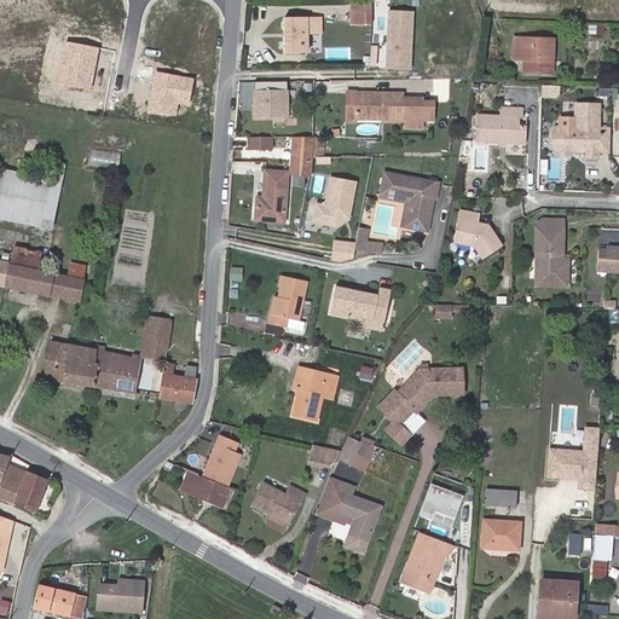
[(353,23),(371,23),(370,0),(358,0),(353,0),(353,23)]
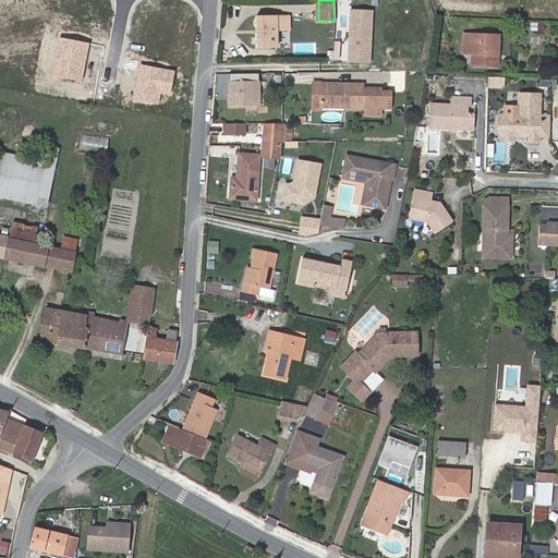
[(371,63),(374,9),(350,8),(347,62),(371,63)]
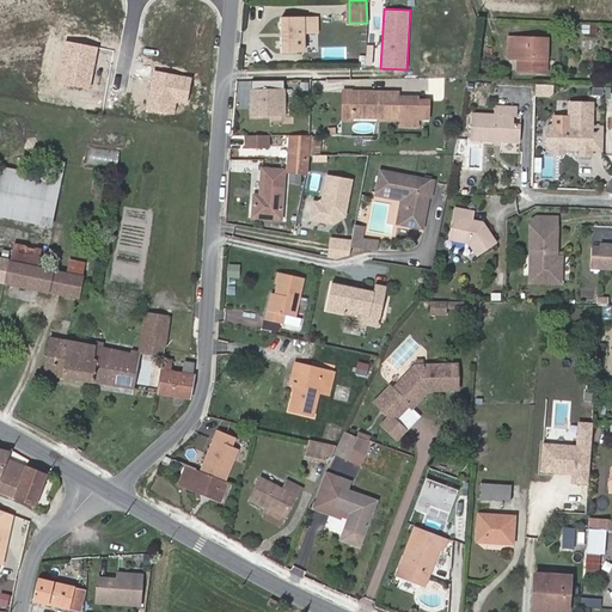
[(305,51),(305,34),(304,17),(281,17),(281,51),(305,51)]
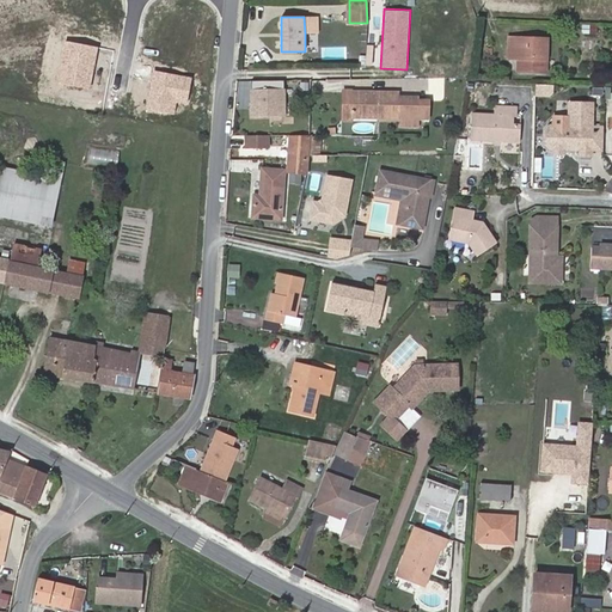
[(304,17),(305,34),(319,34),(318,17),(304,17)]
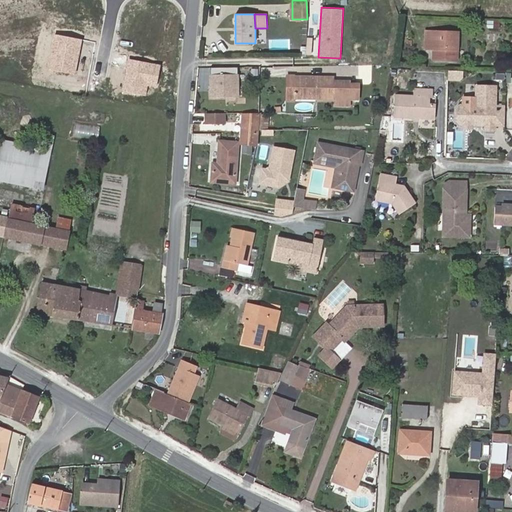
[(424,49),(433,49),(433,59),(457,60),(458,32),(425,30),(424,49)]
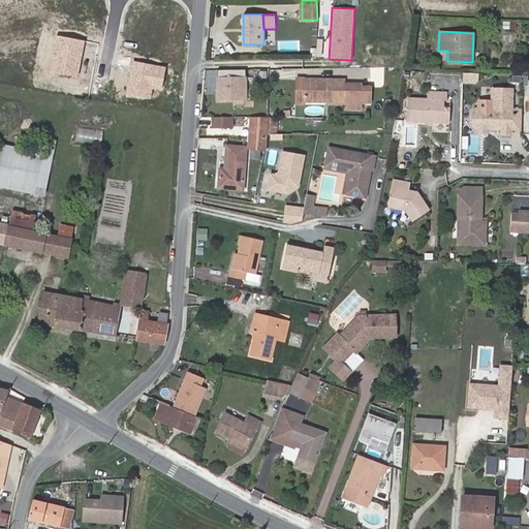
[(216,69),(216,100),(246,101),(247,70),(216,69)]
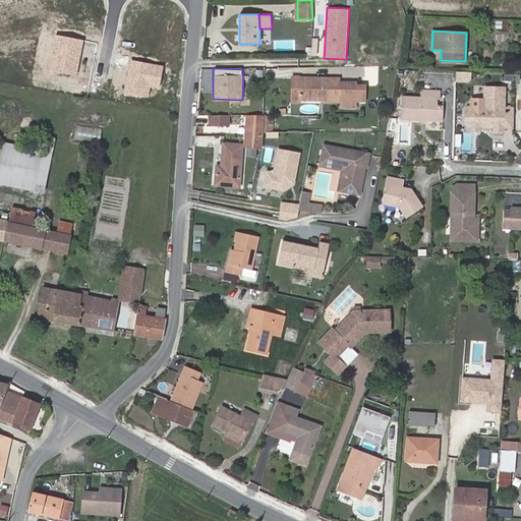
[(455,71),(455,80),(465,80),(469,77),(469,72),(455,71)]
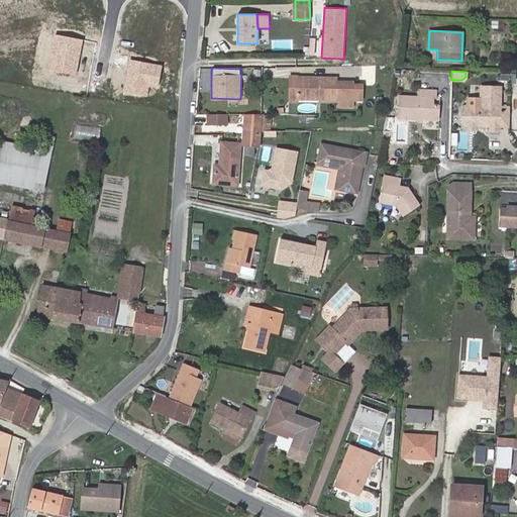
[(298,102),(298,99),(299,77),(290,77),(289,101),(298,102)]
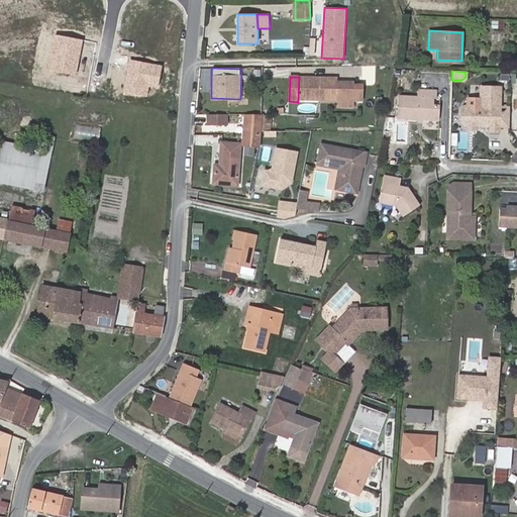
[(299,77),(298,99),(339,100),(339,106),(353,106),(353,100),(354,84),(354,82),(337,82),(337,78),(299,77)]
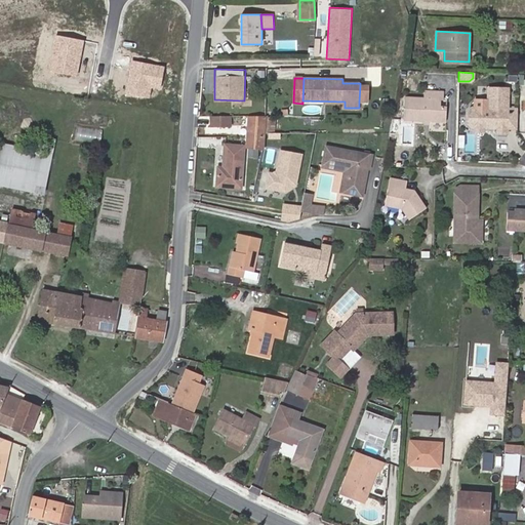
[(360,85),(359,102),(368,102),(368,86),(360,85)]
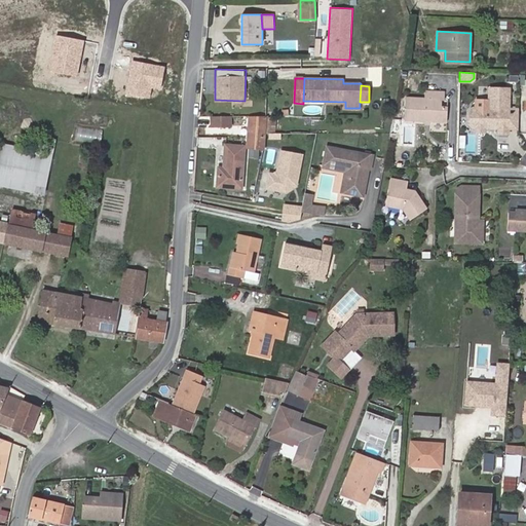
[(485,127),(488,127),(491,125),(491,124),(498,124),(498,127),(498,133),(509,133),(509,127),(509,108),(509,88),(490,87),(489,100),(476,100),(476,107),(473,107),(470,110),(470,123),(473,127),(476,127),(485,127)]
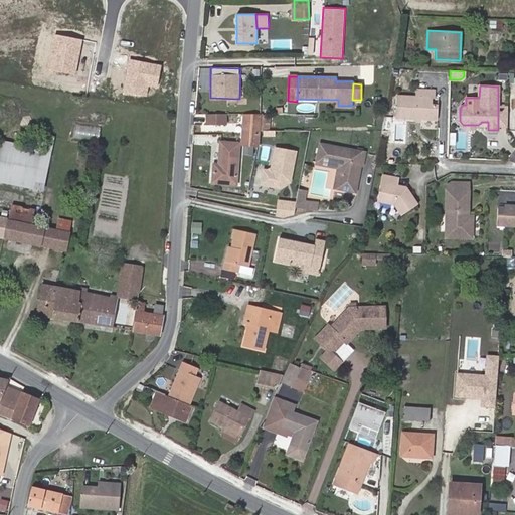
[(413,120),(422,120),(438,120),(438,106),(432,106),(432,99),(435,99),(435,91),(416,91),(415,99),(396,98),(395,119),(413,120)]
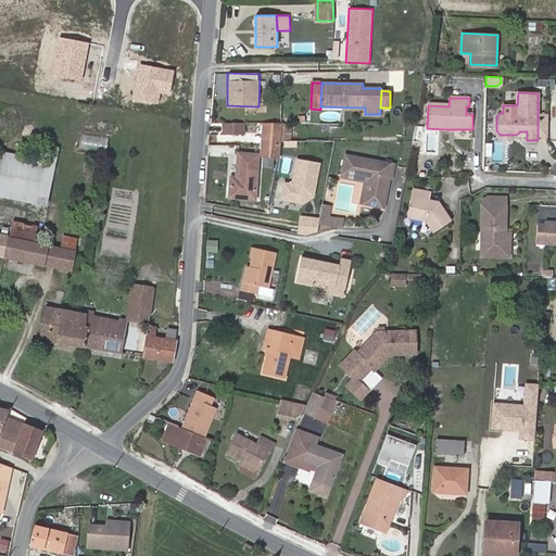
[(341,112),(320,111),(320,119),(340,122),(341,112)]
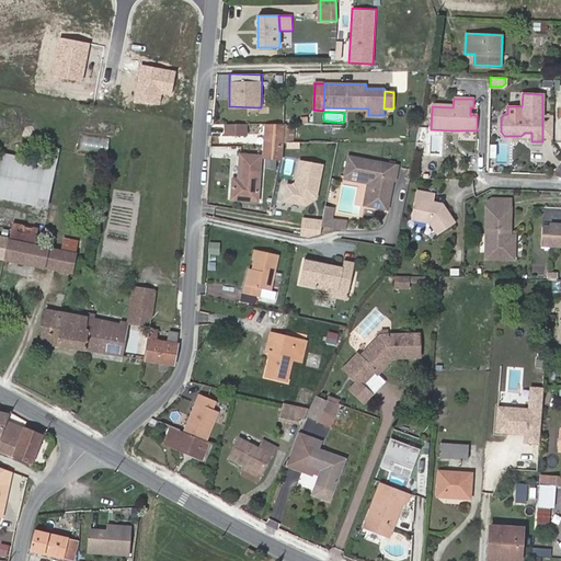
[(542,115),(542,136),(551,136),(552,116),(542,115)]
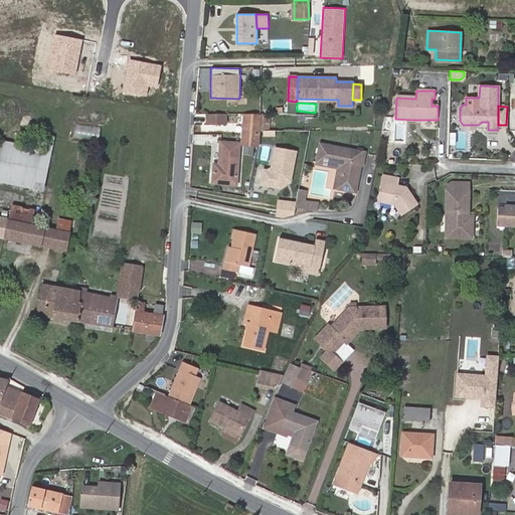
[(242,135),(259,136),(260,114),(243,114),(242,135)]
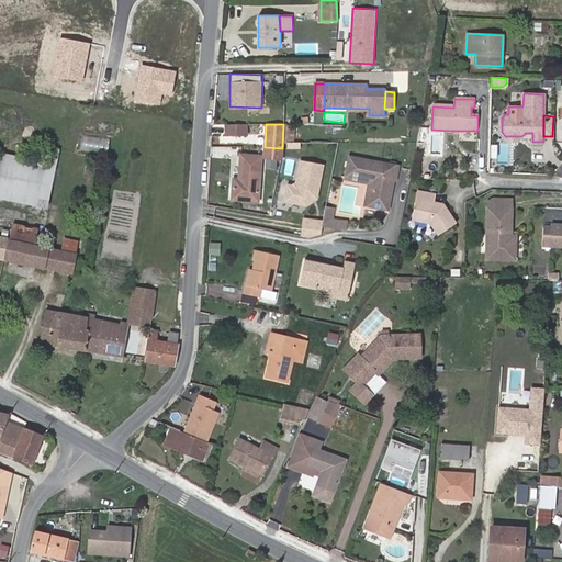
[(108,154),(110,137),(81,135),(79,152),(108,154)]
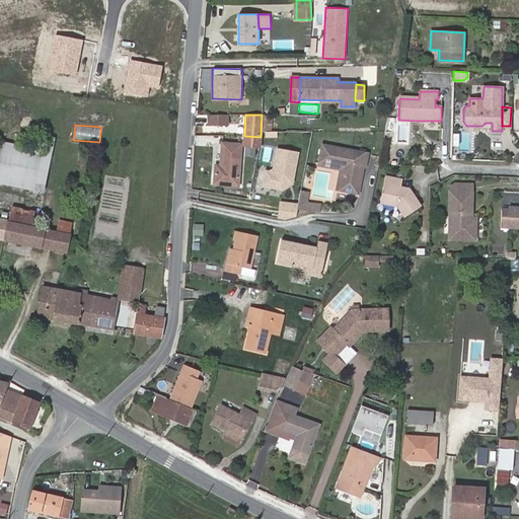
[(0,152),(0,182),(43,192),(54,138),(43,136),(40,151),(2,144),(0,152)]
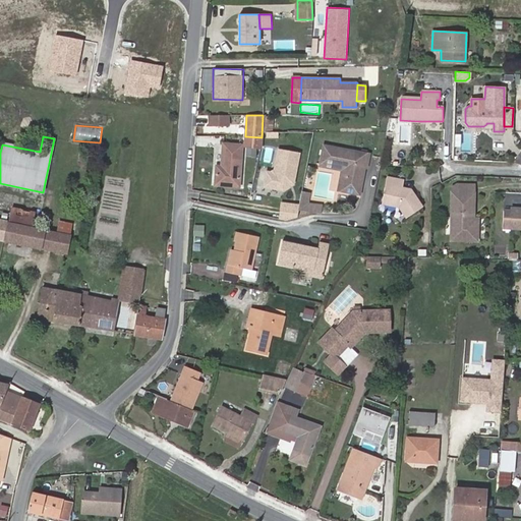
[(261,146),(262,137),(245,136),(244,145),(261,146)]
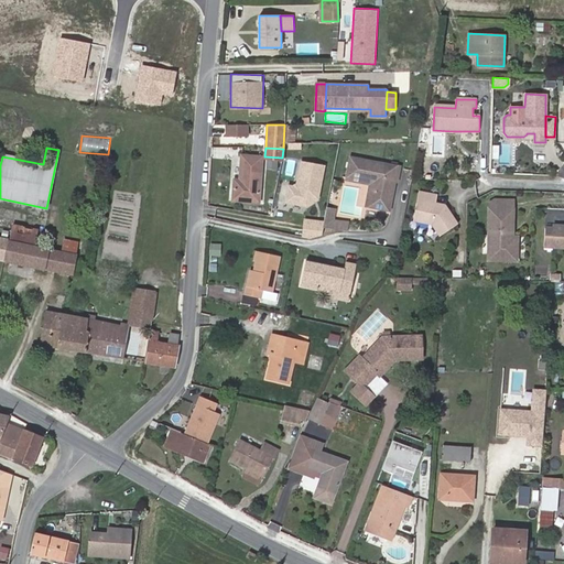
[(242,155),(240,180),(235,180),(234,201),(259,202),(262,156),(242,155)]
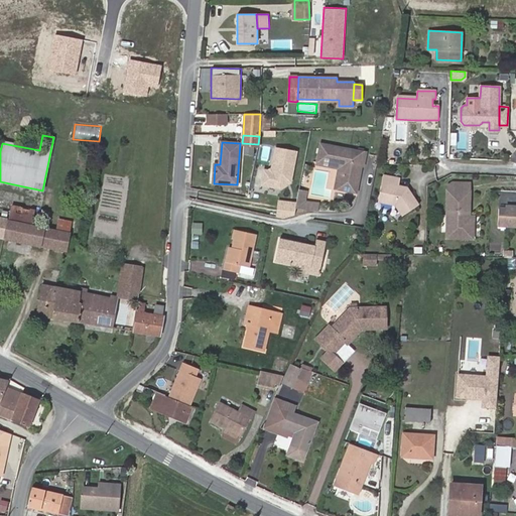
[(363,167),(366,152),(320,143),(316,161),(335,165),(336,160),(347,163),(345,174),(340,173),(337,189),(355,192),(361,166),(363,167)]
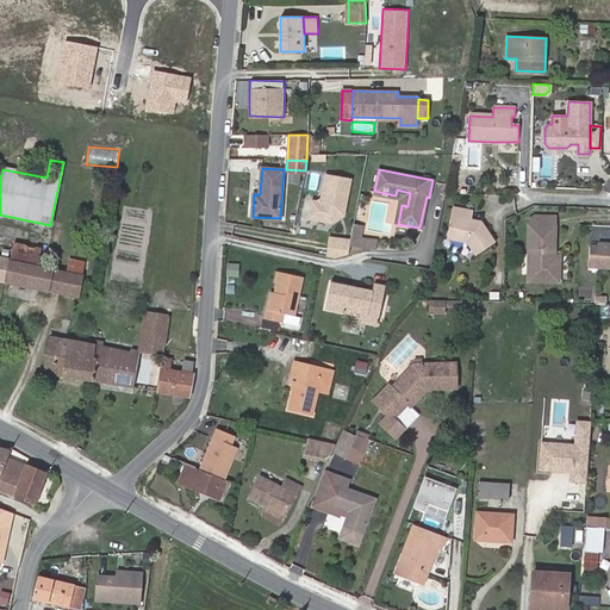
[(323,174),(321,199),(311,198),(309,219),(347,223),(350,176),(323,174)]
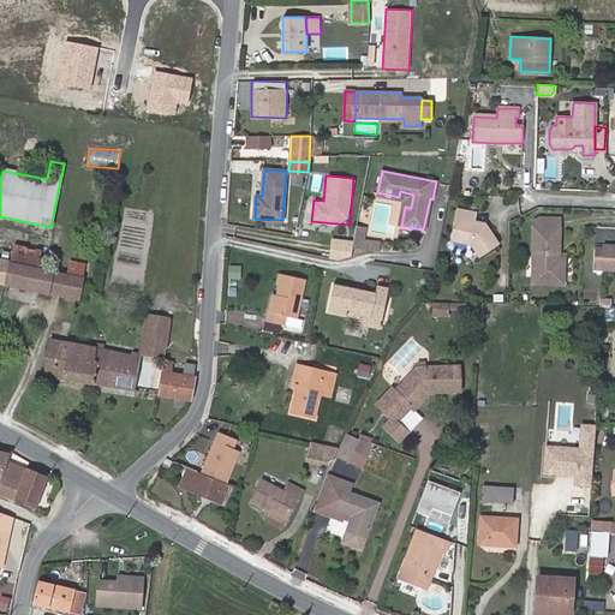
[(90,195),(103,197),(105,190),(91,187),(90,195)]
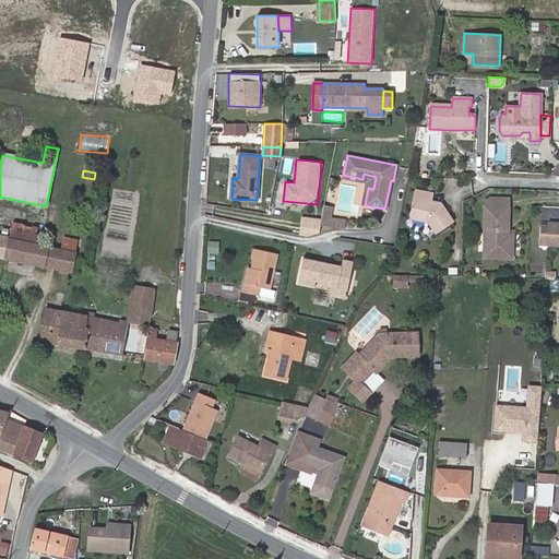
[(373,189),(376,177),(364,174),(363,179),(368,188),(373,189)]
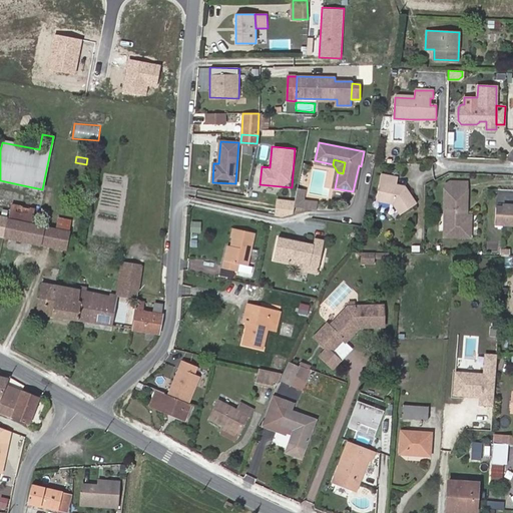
[(381,175),(376,201),(393,204),(400,215),(416,205),(404,187),(396,186),(397,178),(381,175)]
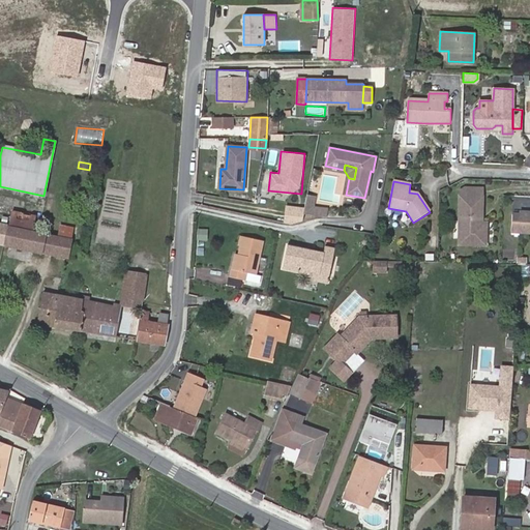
[(466,188),(460,193),(459,245),(486,246),(486,224),(481,224),(478,224),(478,218),(482,218),(482,189),(466,188)]
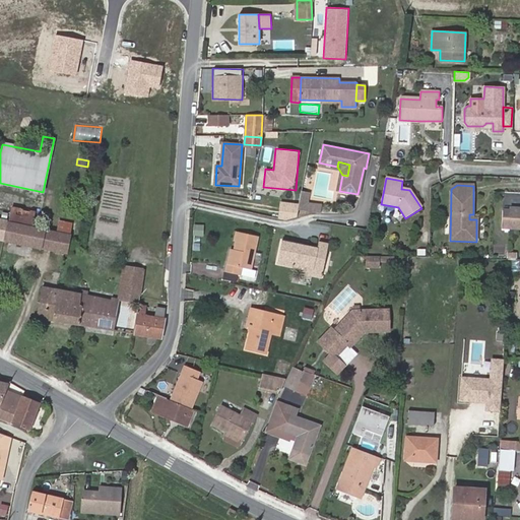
[(312,211),(314,203),(308,202),(310,192),(302,190),(298,208),(312,211)]
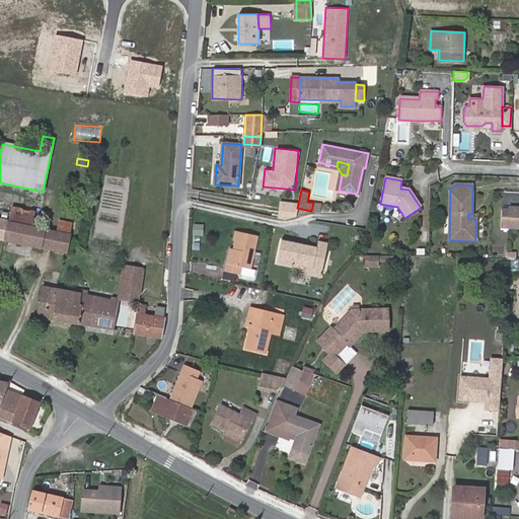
[(76,205),(81,206),(81,209),(87,210),(89,200),(77,197),(76,205)]
